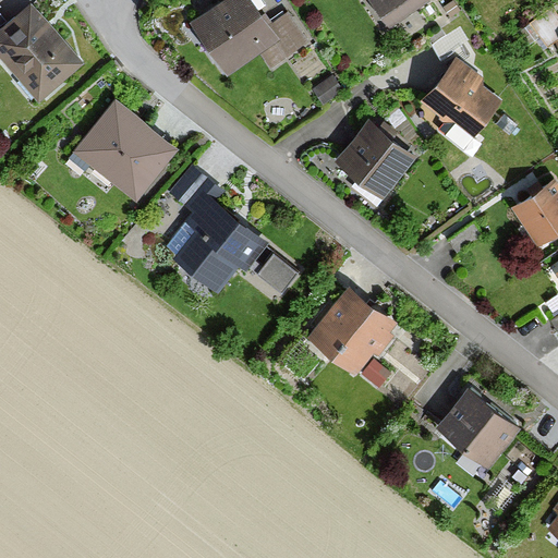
[(266,15),(263,19),(249,0),(229,0),(191,27),(228,79),(261,55),(274,72),(312,45),(289,14),(274,25),(266,15)]
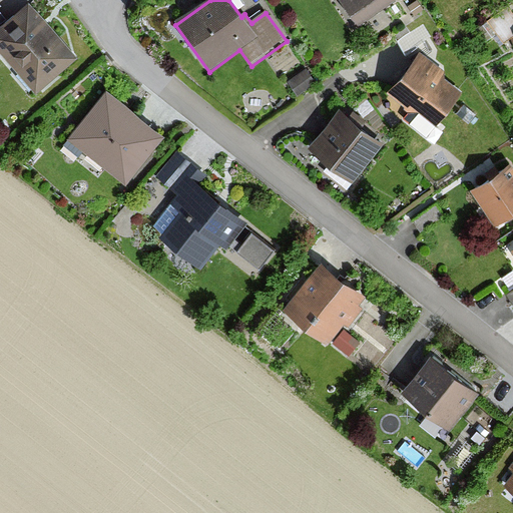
[(394,1),(393,0),(338,0),(358,27),(394,1)]
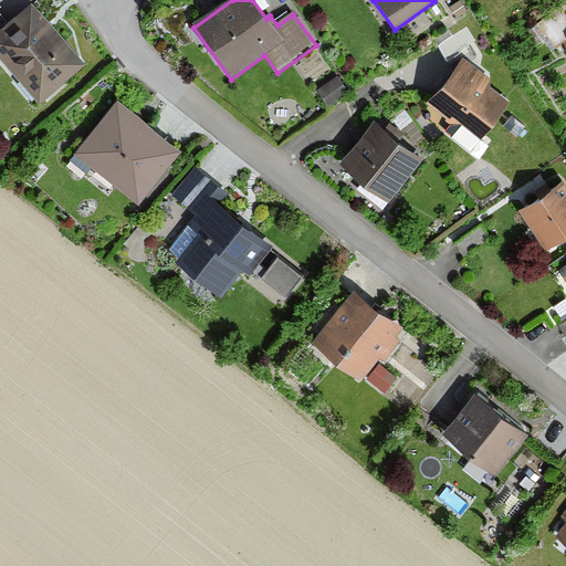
[(85,66),(32,6),(9,25),(0,14),(0,9),(0,8),(0,61),(40,106),(85,66)]
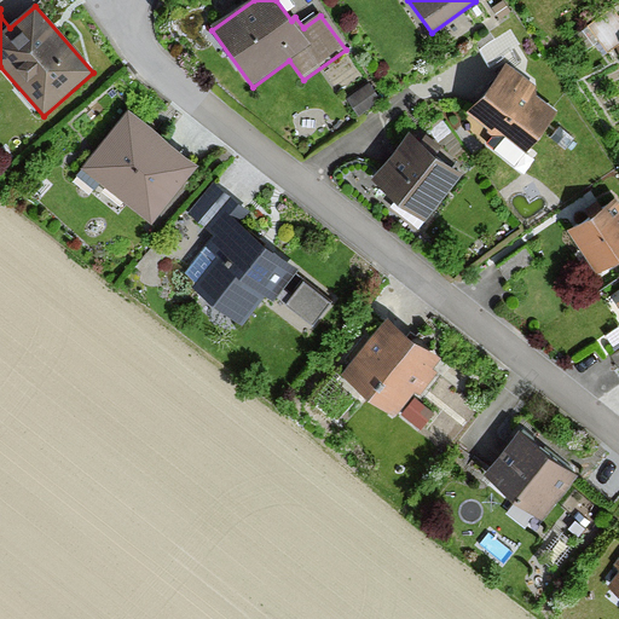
[(536,87),(508,65),(468,119),(497,140),(502,134),(527,154),(559,113),(532,93),(536,87)]
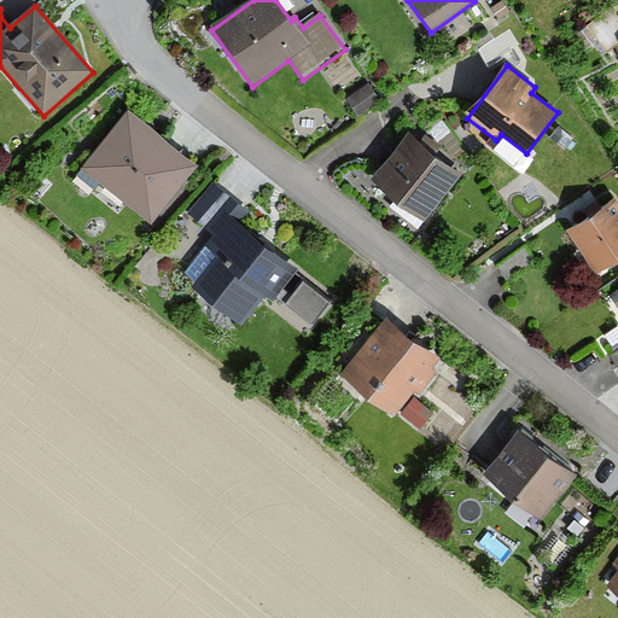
[(382,103),(368,85),(344,101),(357,120),(382,103)]
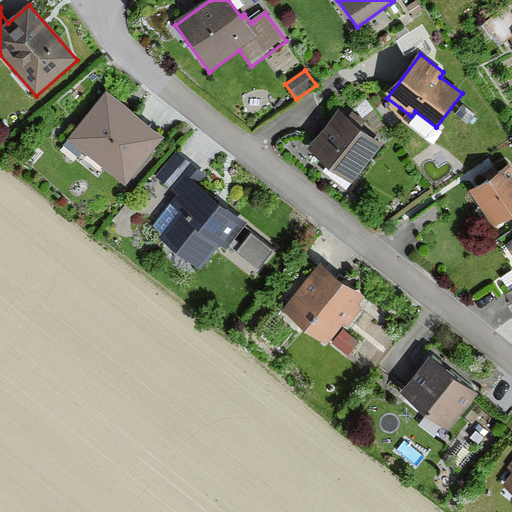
[(161,135),(104,94),(68,142),(118,178),(123,172),(130,177),(161,135)]
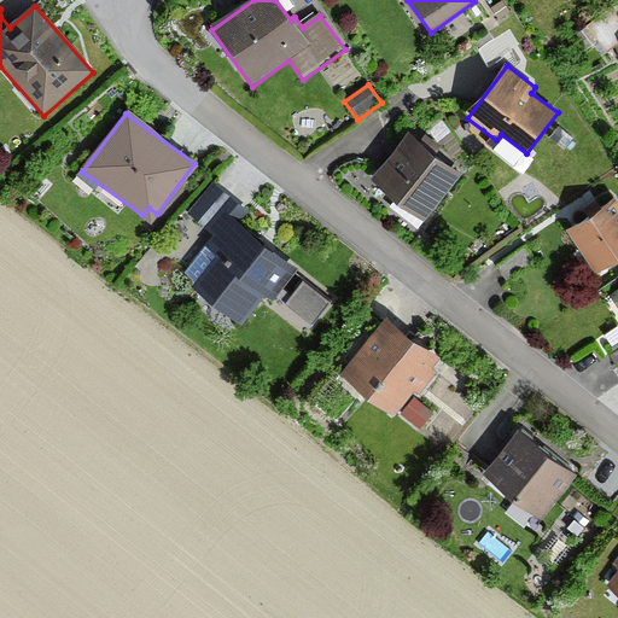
[(461,174),(407,134),(371,184),(425,223),(461,174)]
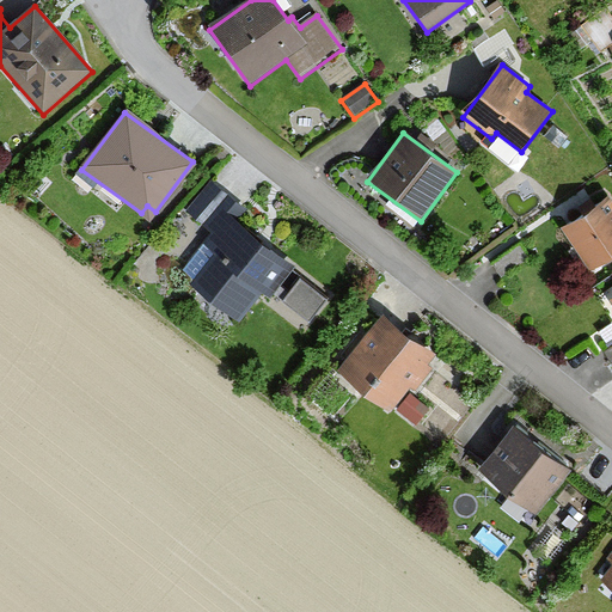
[(189,219),(212,236),(179,279),(240,324),(263,293),(273,300),(297,268),(242,227),(251,213),(214,185),(189,219)]
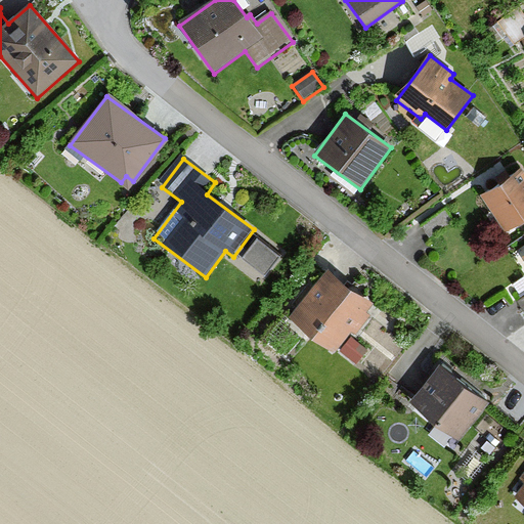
[(523,218),(523,173),(521,169),(480,198),(505,232),(523,218)]
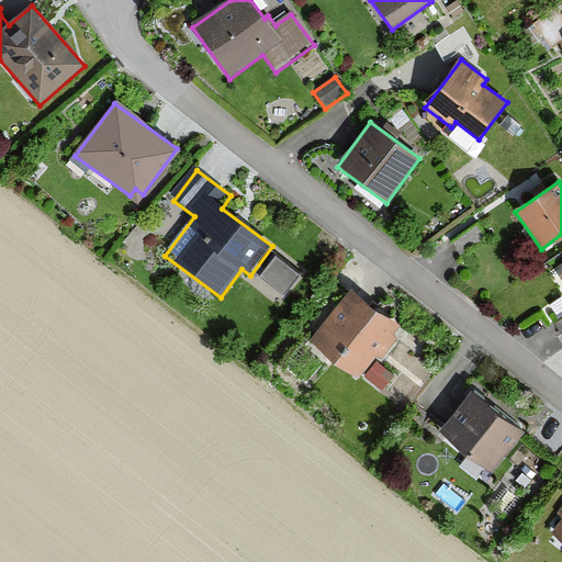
[(299,274),(276,258),(262,278),(285,294),(299,274)]
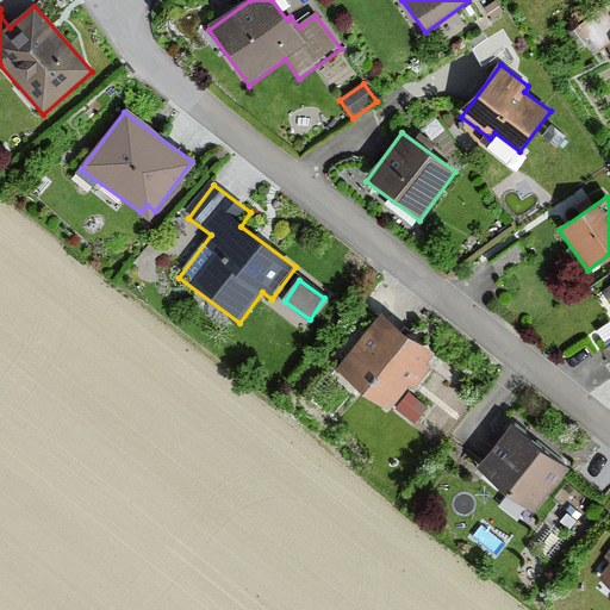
[(433,354),(379,316),(337,375),(391,412),(408,388),(415,393),(431,371),(424,366),(433,354)]
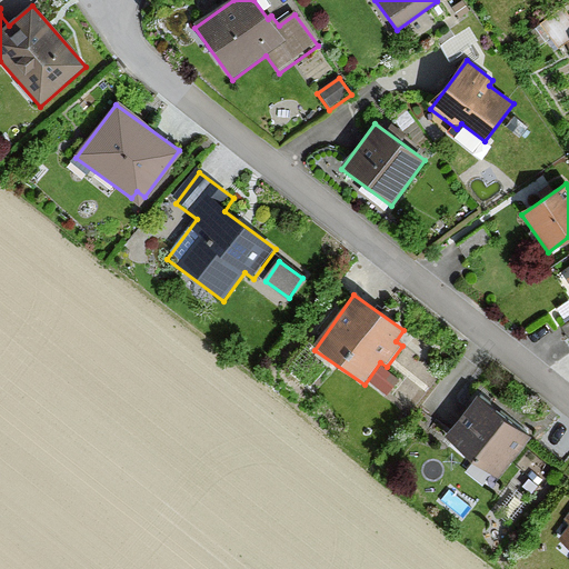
[(530,439),(475,397),(443,439),(499,481),(530,439)]
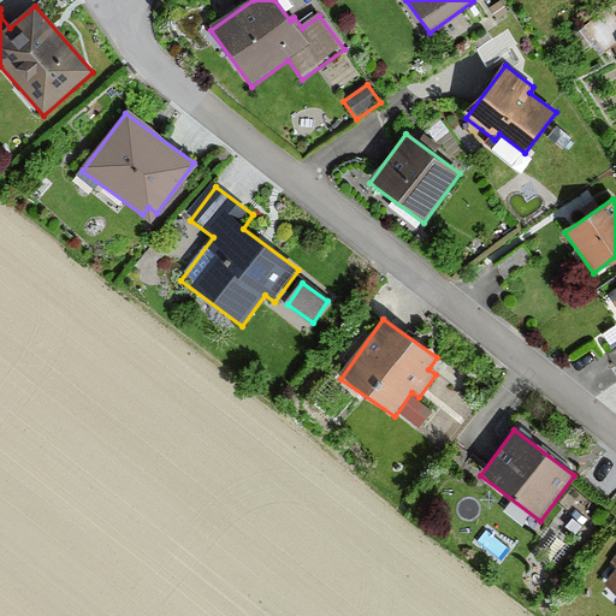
All buildings are outlined.
